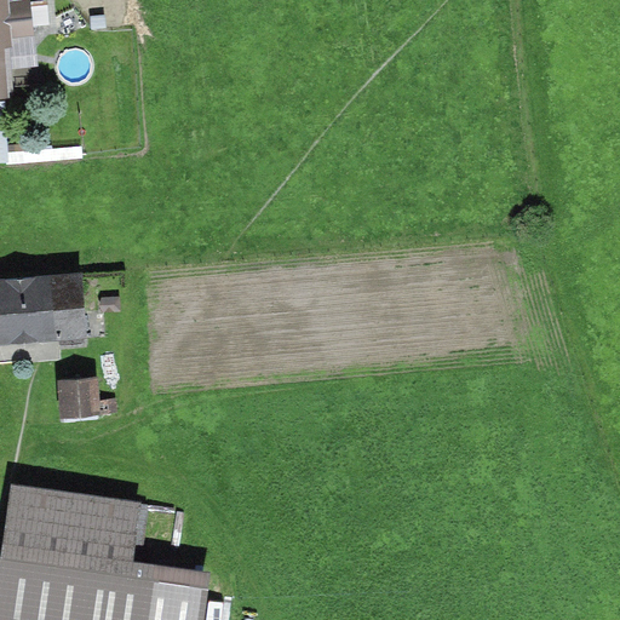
[(10,0),(0,0),(0,97),(9,97),(5,49),(12,47),(11,38),(34,35),(30,0),(22,0),(10,1),(10,0)]
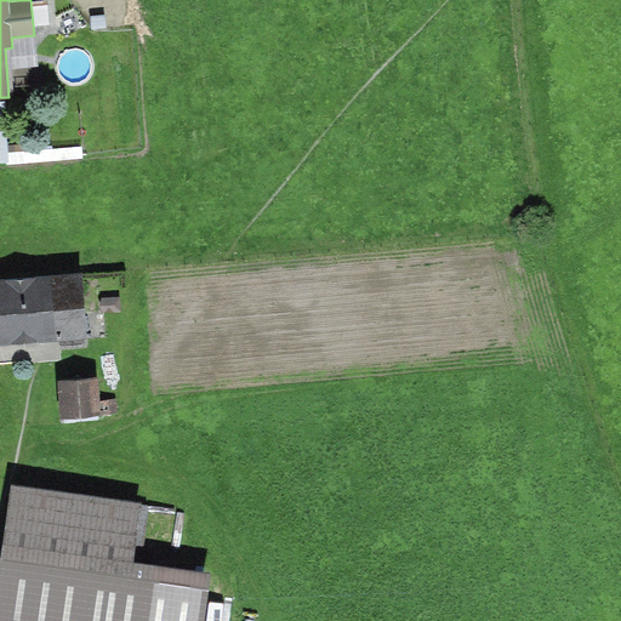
[(81,158),(80,147),(30,151),(30,146),(9,147),(5,102),(0,102),(0,147),(1,163),(81,158)]
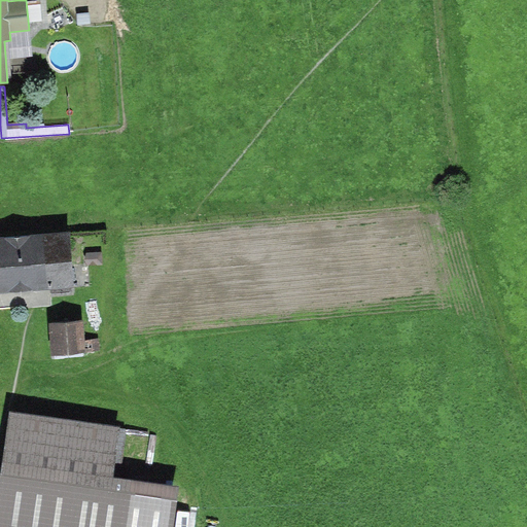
[(70,231),(43,234),(48,288),(75,286),(70,231)]
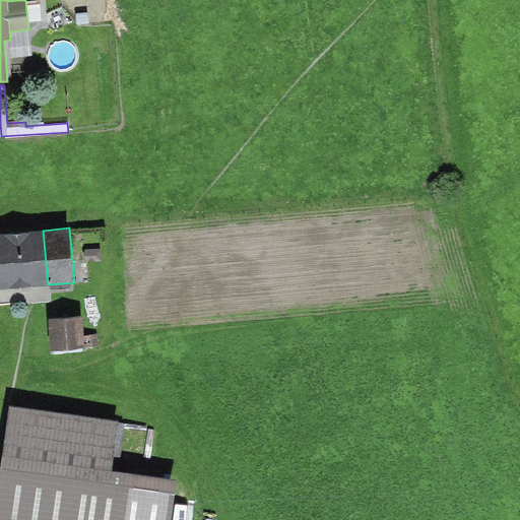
[(43,231),(0,233),(0,288),(48,284),(43,231)]
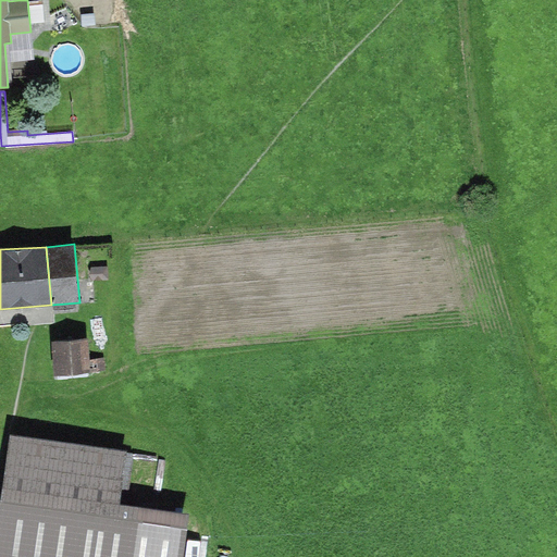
[(109,279),(108,265),(91,268),(93,280),(109,279)]
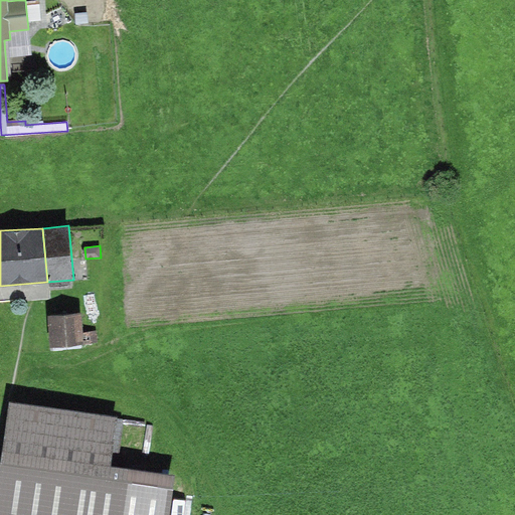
[(81,313),(49,315),(51,346),(83,344),(81,313)]
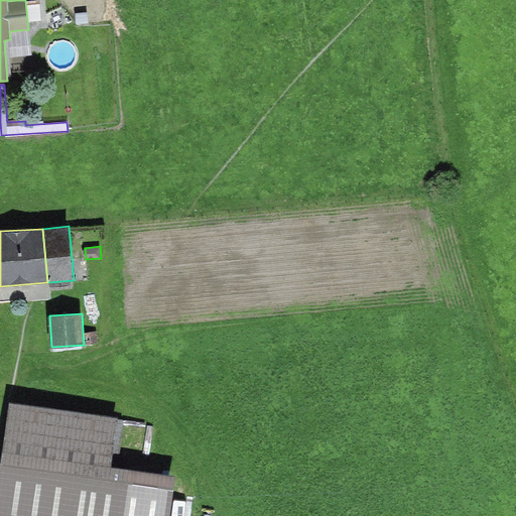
[(117,418),(10,402),(0,469),(0,515),(171,515),(177,476),(110,466),(117,418)]
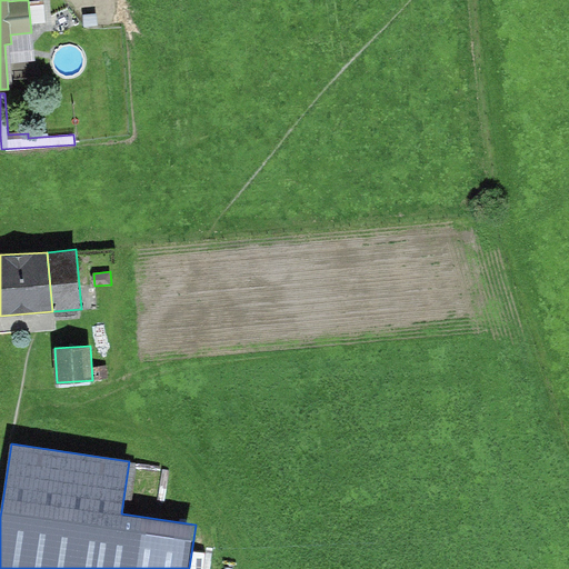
All buildings are outlined.
